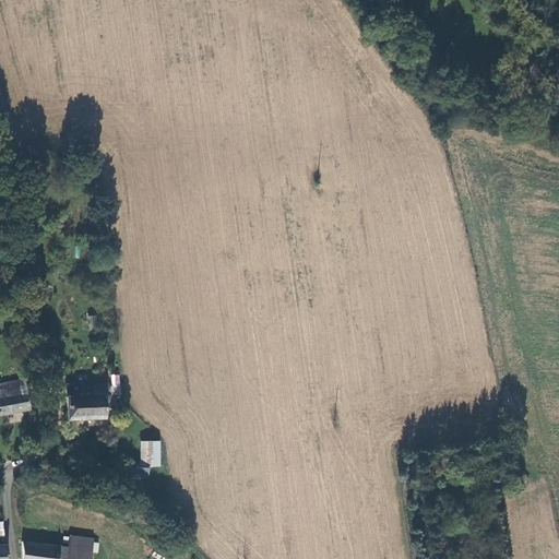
[(0,411),(21,405),(16,375),(0,380),(0,411)]
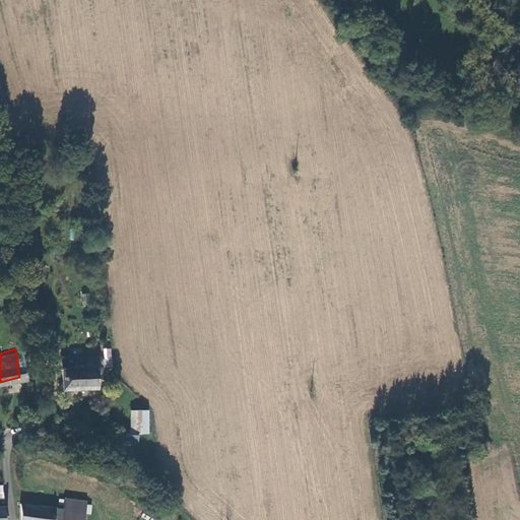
[(94,384),(94,364),(81,364),(80,350),(59,350),(59,364),(59,384),(94,384)]
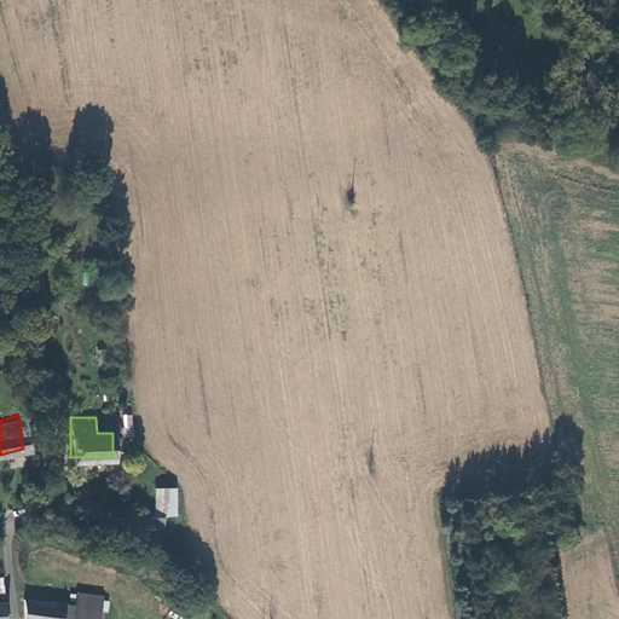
[(155,489),(155,519),(163,519),(178,519),(178,489),(155,489)]
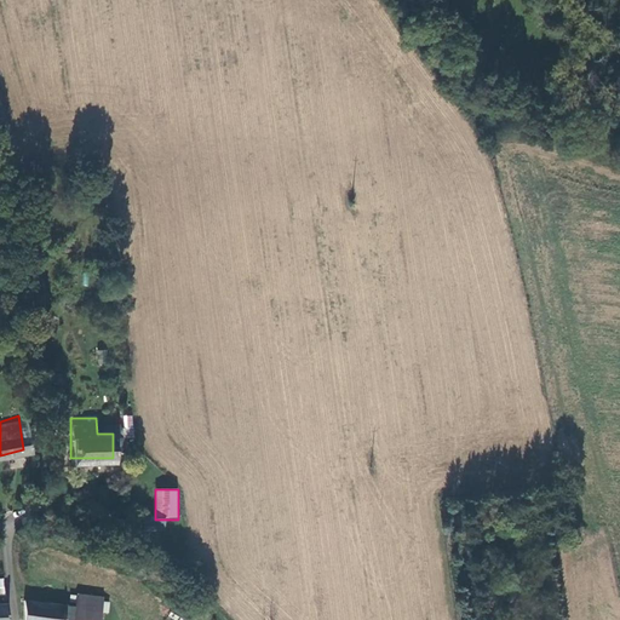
[(139,518),(139,530),(164,532),(164,520),(155,520),(139,518)]
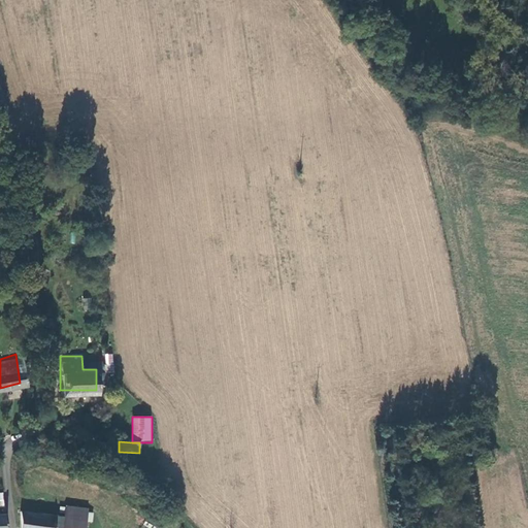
[(85,527),(88,508),(65,505),(63,518),(56,517),(54,527),(85,527)]
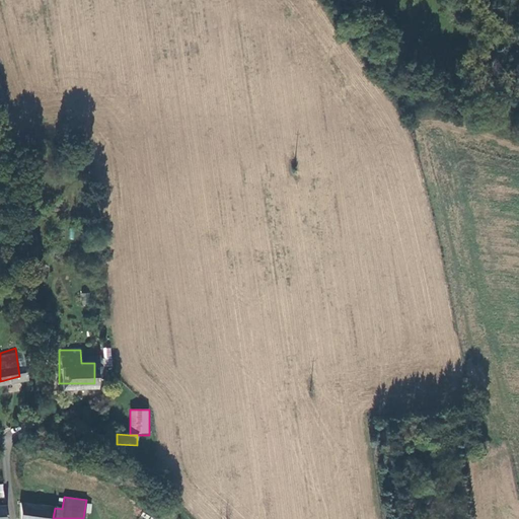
[(19,518),(53,518),(55,508),(19,503),(19,518)]
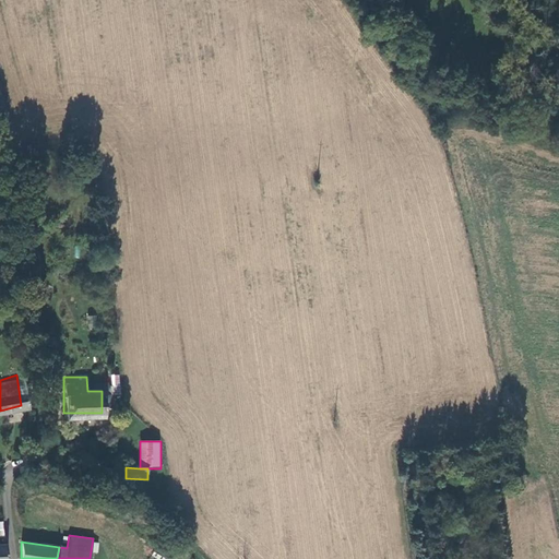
[(155,548),(149,558),(167,558),(169,557),(155,548)]
